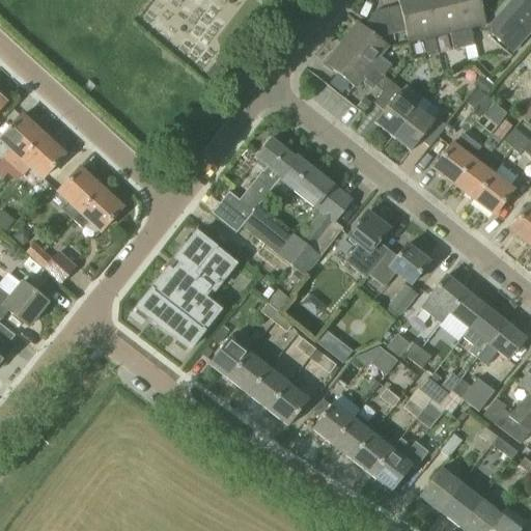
[(399,6),(406,33),(408,44),(425,39),(428,56),(439,54),(436,38),(435,38),(434,38),(424,0),(397,0),(399,6)]
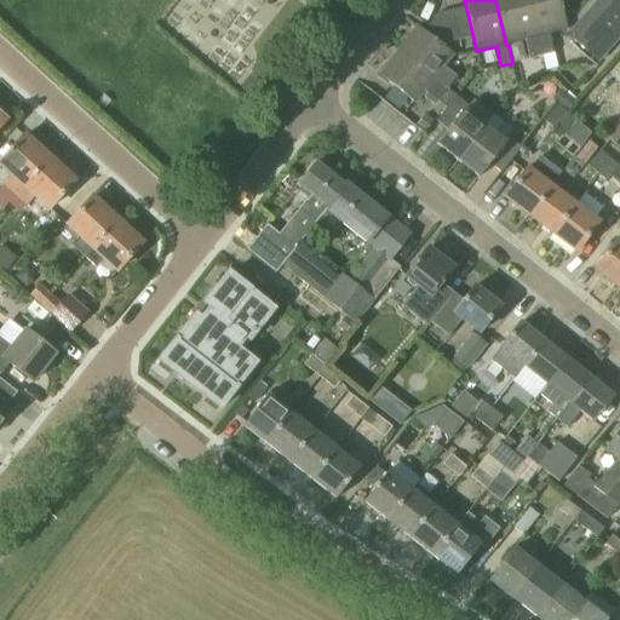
[(495,0),(506,45),(507,45),(509,45),(507,44),(527,39),(530,58),(543,56),(528,0),(495,0)]
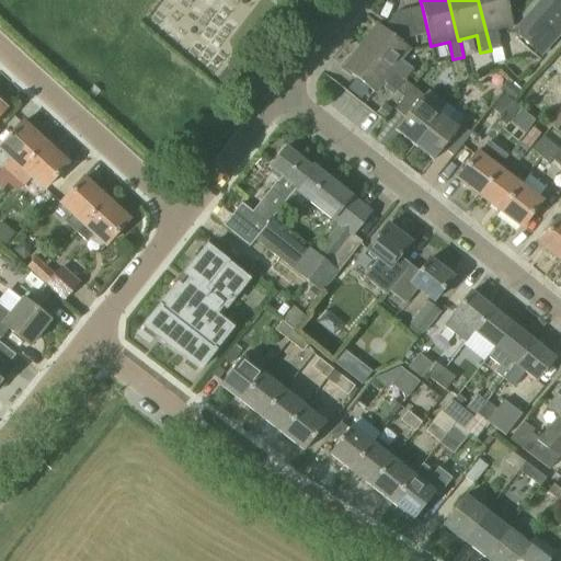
[(478,0),(491,52),(502,49),(497,32),(514,27),(506,0),(478,0)]
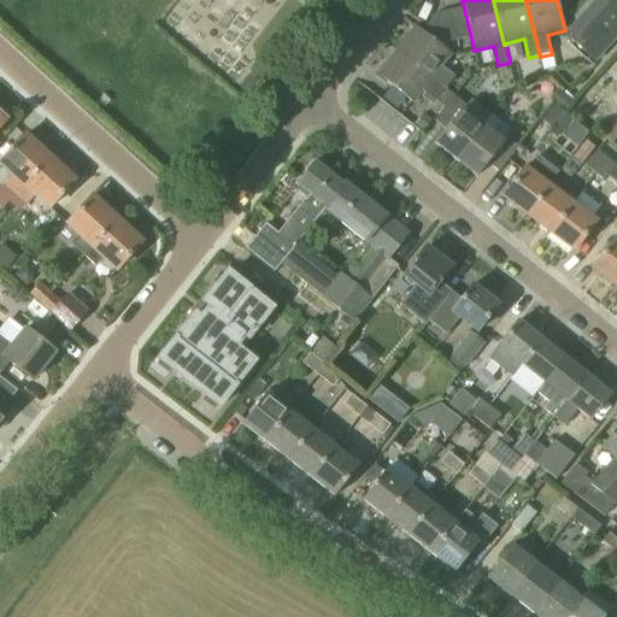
[(594,60),(616,35),(616,0),(598,0),(566,36),(594,60)]
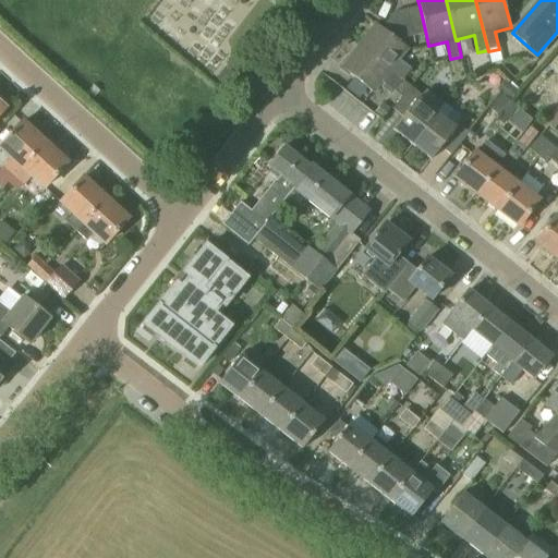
[(407,10),(413,37),(426,35),(420,7),(407,10)]
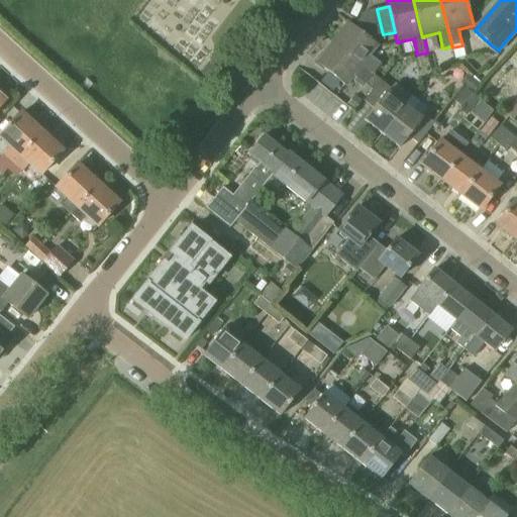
[(375,36),(383,34),(377,9),(366,12),(357,22),(375,36)]
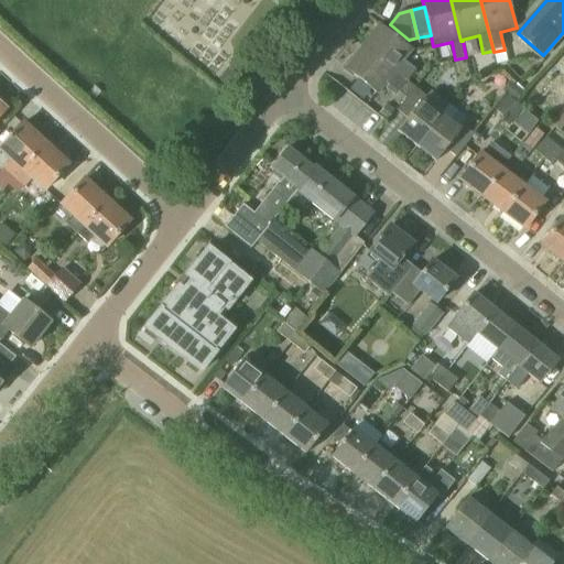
[(362,46),(408,82),(416,71),(404,61),(413,50),(380,24),(362,46)]
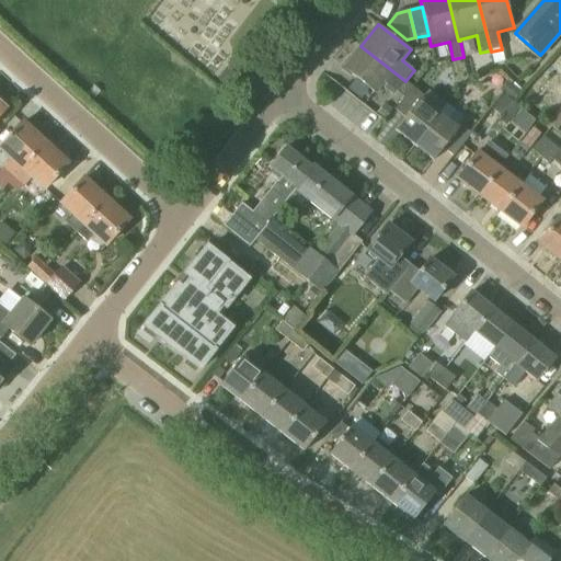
[(397,93),(405,81),(361,46),(343,68),(376,94),(385,83),(397,93)]
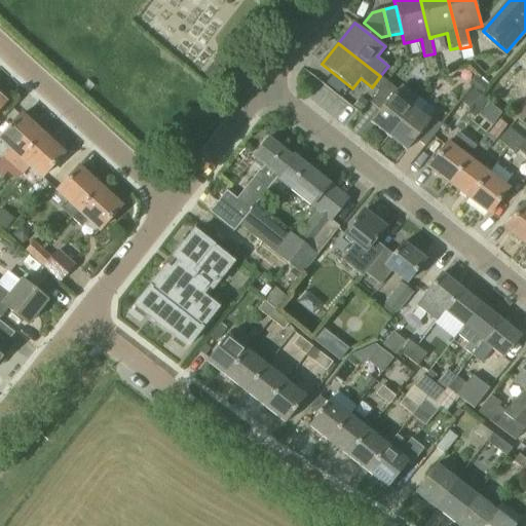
[(482,95),(489,85),(479,78),(473,86),(482,95)]
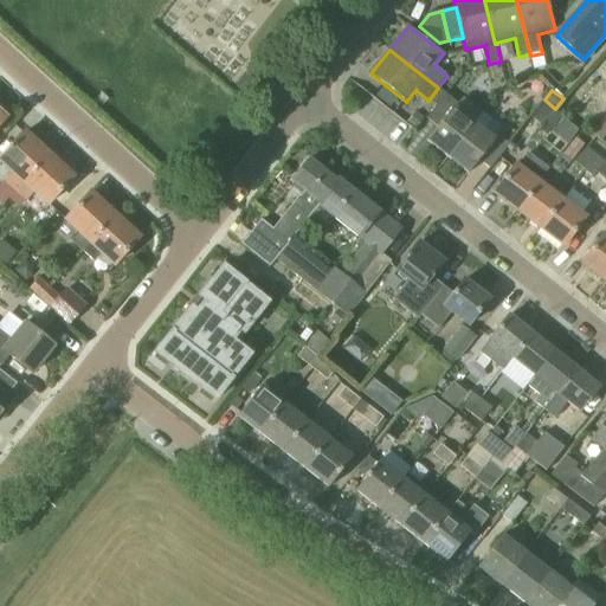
[(103,108),(109,100),(102,94),(95,101),(103,108)]
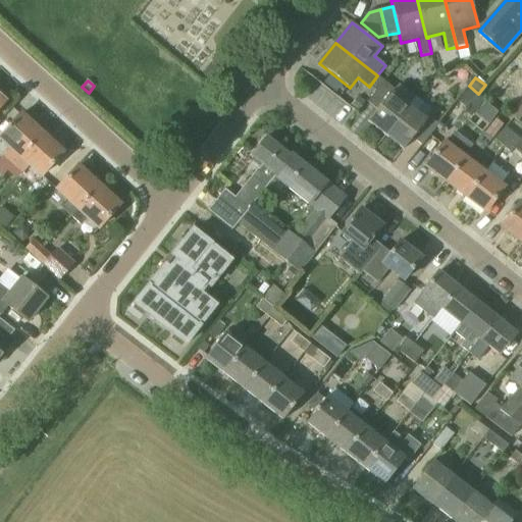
[(386,136),(409,107),(392,94),(395,90),(384,81),(367,103),(377,110),(368,121),(386,136)]
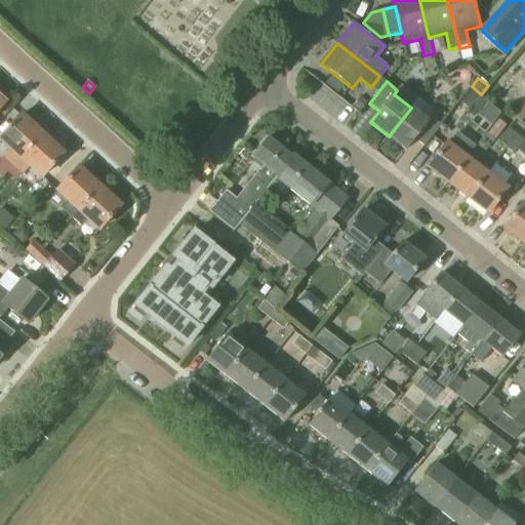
[(478,116),(489,103),(473,88),(460,102),(478,116)]
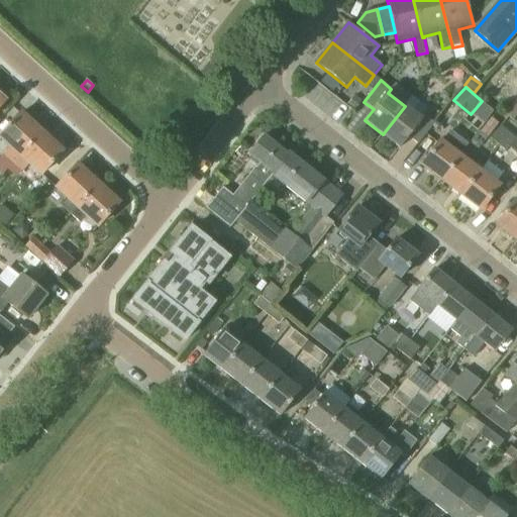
[(516,107),(516,99),(504,113),(509,117),(516,107)]
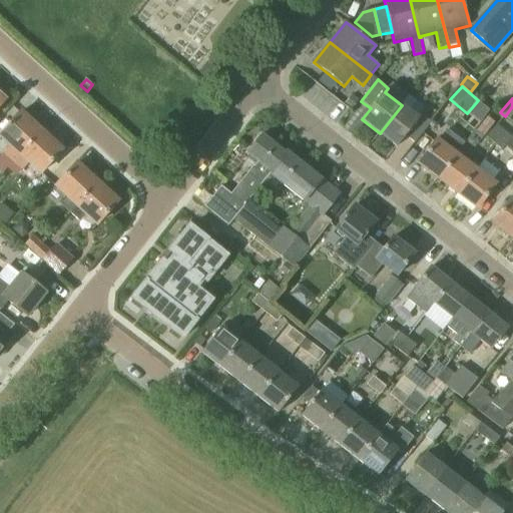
[(402,105),(380,133),(397,147),(406,136),(416,144),(431,123),(421,114),(418,118),(402,105)]
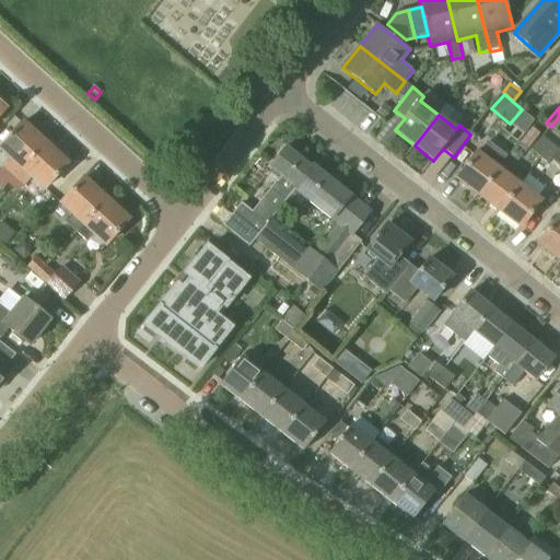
[(22,168),(45,143),(22,123),(0,146),(0,149),(10,158),(2,166),(15,177),(22,170),(22,168)]
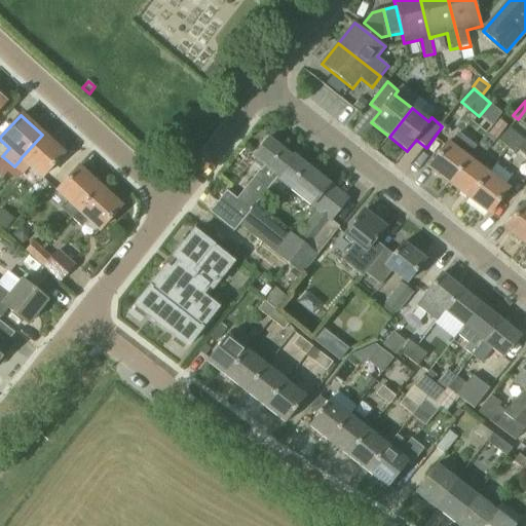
[(500,118),(490,130),(497,137),(508,124),(500,118)]
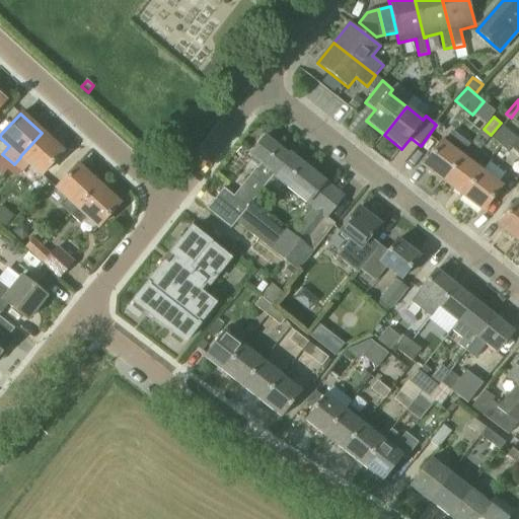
[(506,140),(511,133),(503,126),(493,139),(501,146),(506,140)]
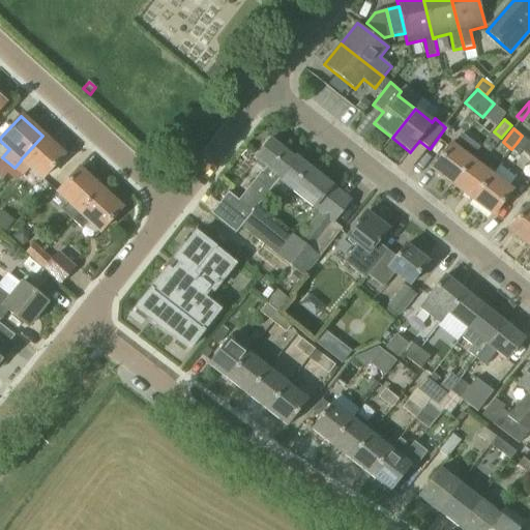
[(21,160),(15,168),(24,177),(30,169),(42,180),(65,155),(42,136),(21,159),(21,160)]
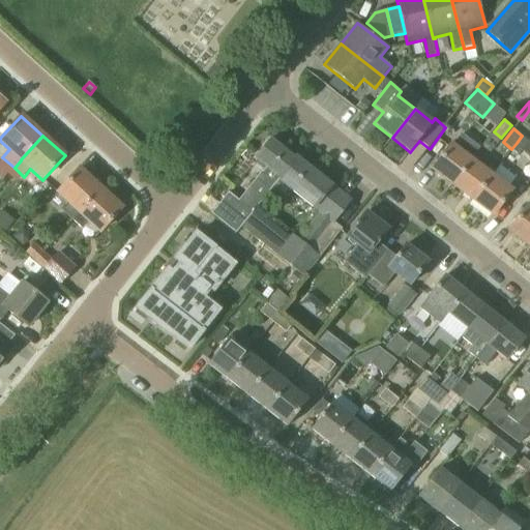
[(517,143),(511,149),(520,156),(529,143),(529,142),(522,136),(517,143)]
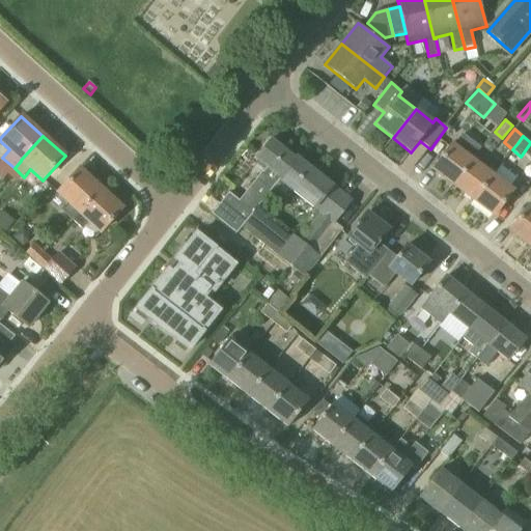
[(295,161),(294,161),(284,152),(285,150),(282,148),(283,146),(275,139),(273,141),(272,140),(256,160),(258,161),(267,168),(240,201),(253,213),(256,210),(269,194),(295,161)]
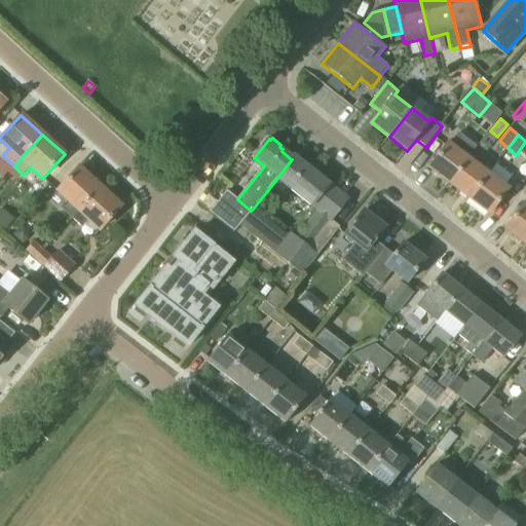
[(449,184),(467,159),(447,144),(428,167),(449,184)]
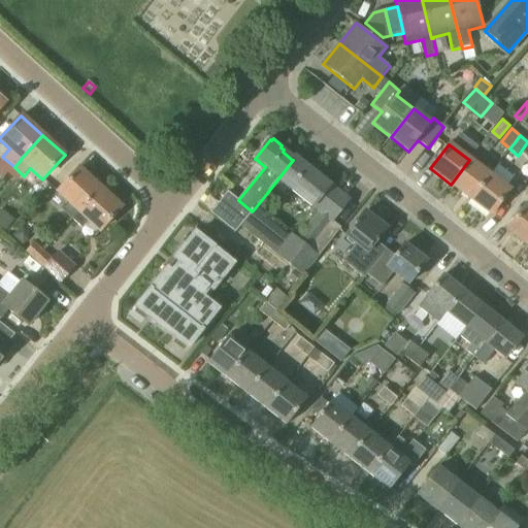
[(293,160),(267,193),(282,204),(292,191),(316,210),(334,188),(331,185),(296,157),(295,156),(294,158),(292,160),(293,160)]
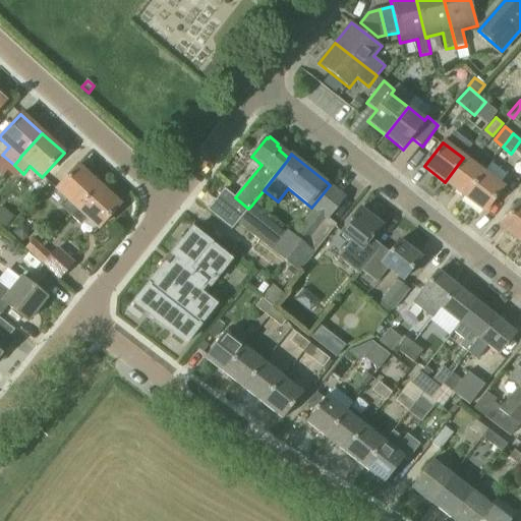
[(465,196),(483,173),(463,158),(445,182),(465,196)]
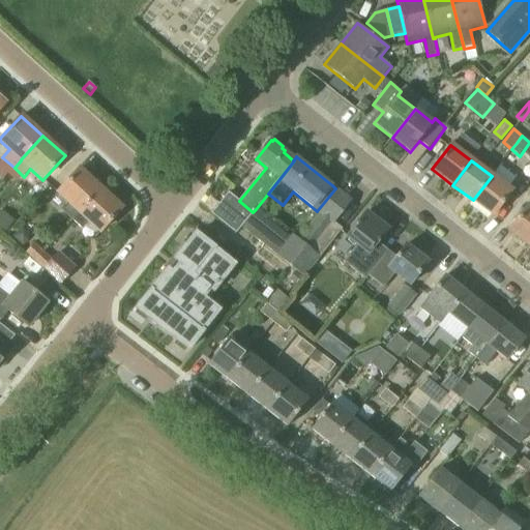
[(62,209),(72,219),(100,188),(80,169),(57,193),(68,203),(62,209)]
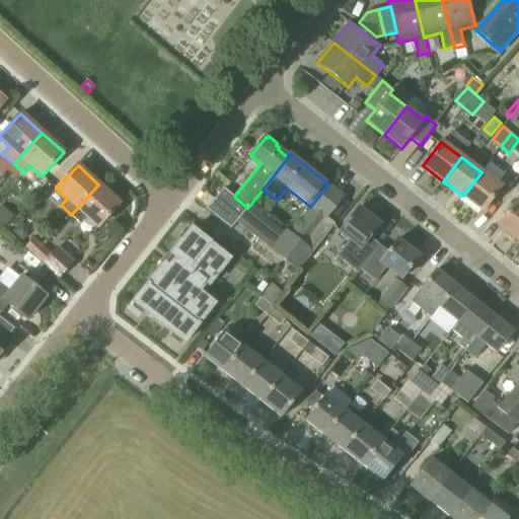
[(482,172),(463,196),(484,211),(502,188),(482,172)]
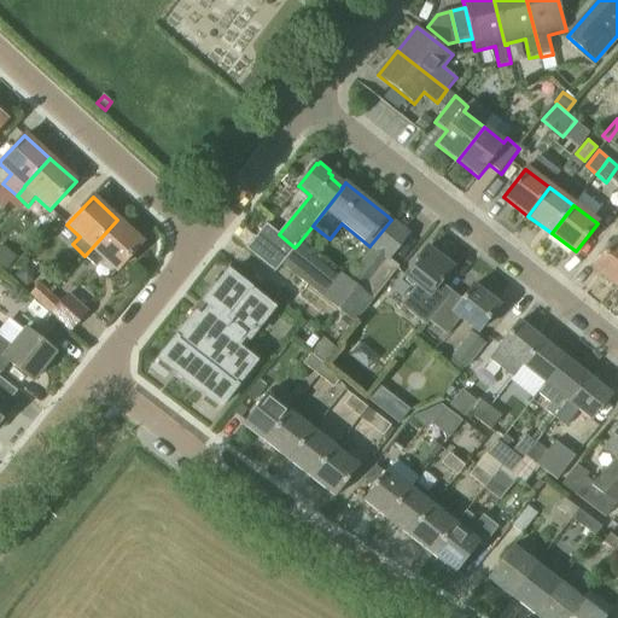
[(117,220),(85,256),(97,267),(104,258),(117,272),(144,243),(117,220)]
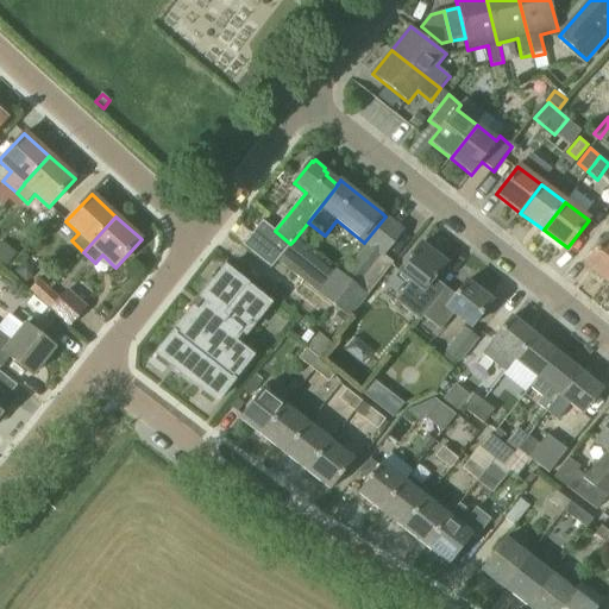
[(336,280),(322,297),(349,319),(350,320),(351,319),(369,295),(375,287),(385,275),(394,263),(384,256),(405,231),(385,217),(364,243),(366,244),(343,275),(340,274),(336,280)]
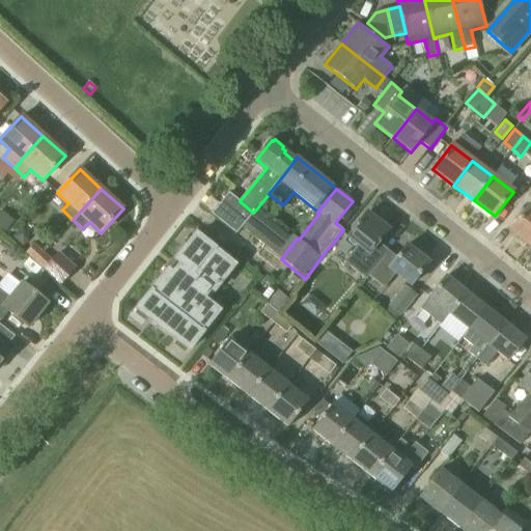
[(221,203),(245,223),(253,213),(240,201),(229,193),(221,203)]
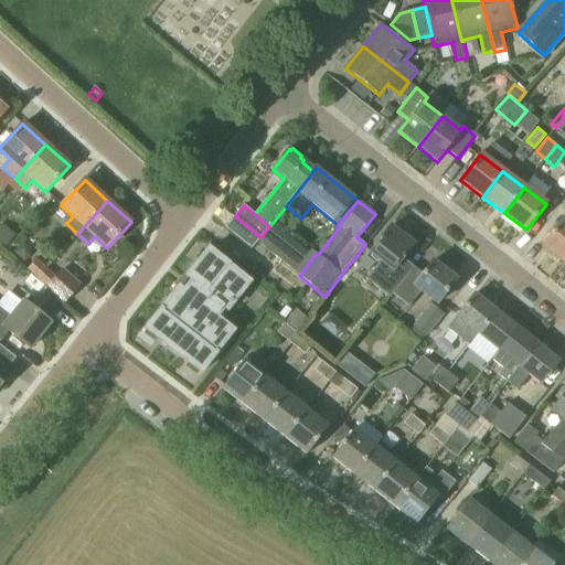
[(252,249),(256,244),(260,237),(235,216),(225,228),(252,249)]
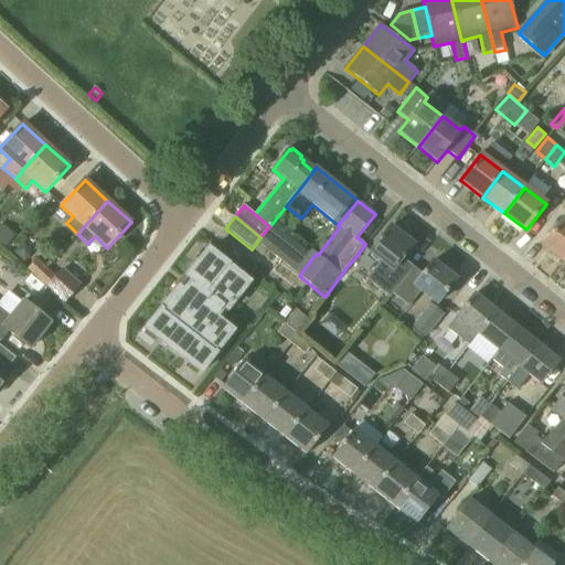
[(564,262),(564,263),(564,260),(564,220),(564,221),(562,220),(542,245),(564,262)]
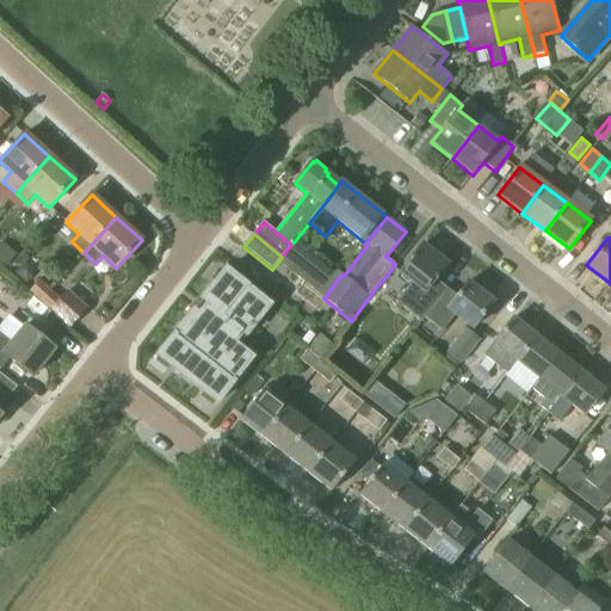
[(282,257),(278,261),(323,298),(337,281),(341,275),(337,270),(335,272),(295,241),(291,245),(282,257)]
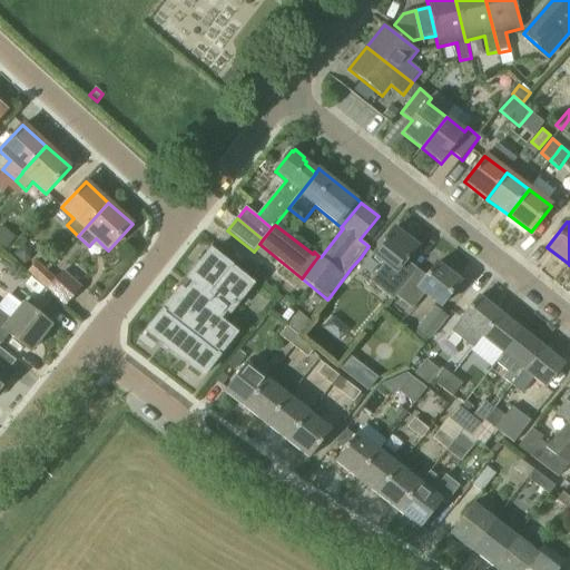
[(3,227),(0,229),(0,245),(6,251),(16,238),(3,227)]
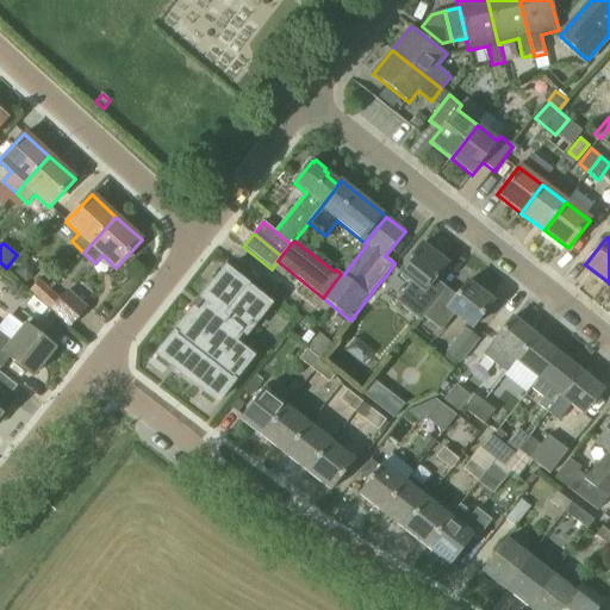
[(424,316),(447,287),(436,279),(447,266),(421,244),(399,272),(412,281),(397,300),(422,321),(425,316),(424,316)]
